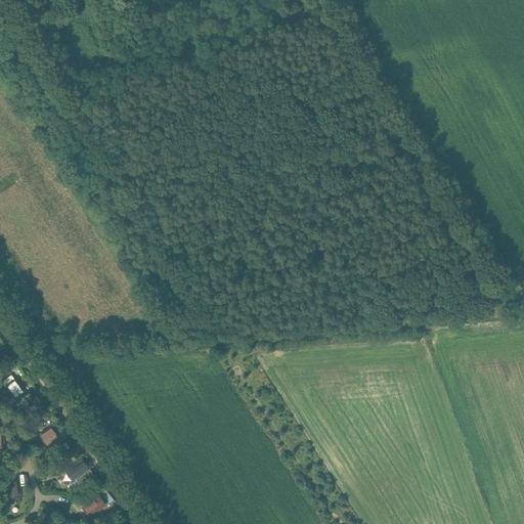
[(12,359),(0,365),(0,370),(2,375),(16,366),(12,359)]
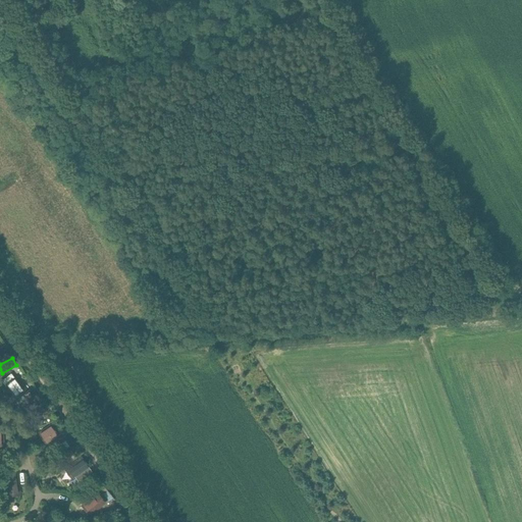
[(11,374),(1,381),(5,385),(15,400),(20,406),(33,397),(29,390),(27,392),(15,377),(14,378),(11,374)]
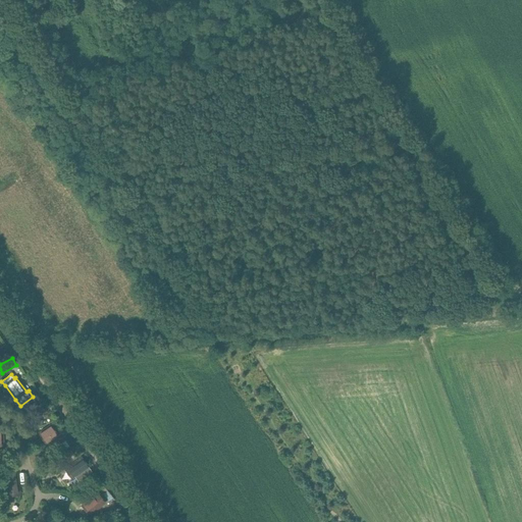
[(41,432),(48,442),(57,436),(50,425),(41,432)]
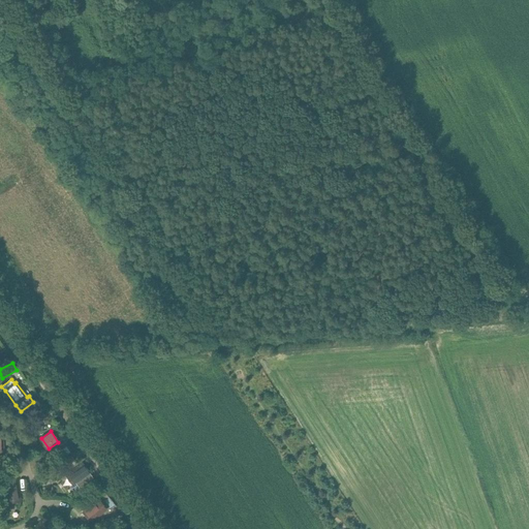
[(65,457),(74,449),(66,438),(57,445),(65,457)]
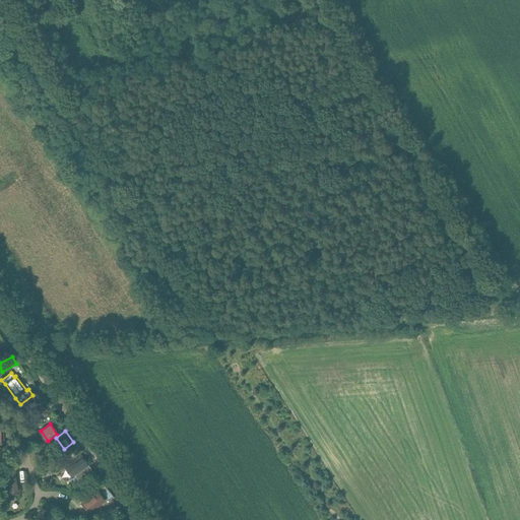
[(70,447),(59,455),(63,460),(74,453),(70,447)]
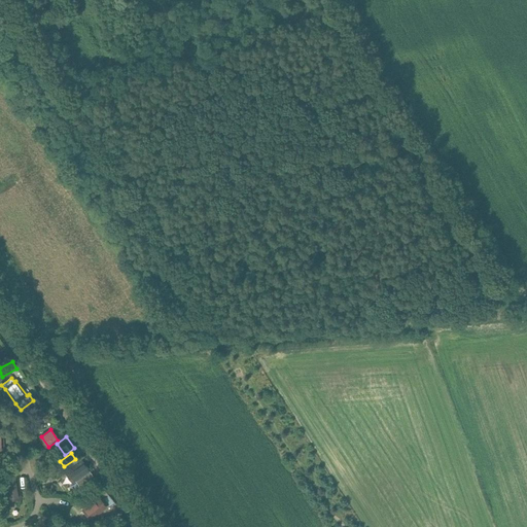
[(76,466),(67,472),(74,483),(76,482),(81,489),(96,480),(90,471),(91,471),(83,461),(76,466)]
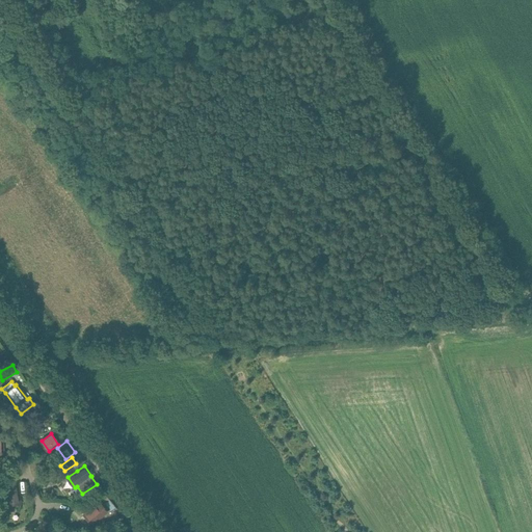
[(7,503),(20,501),(17,483),(4,485),(7,503)]
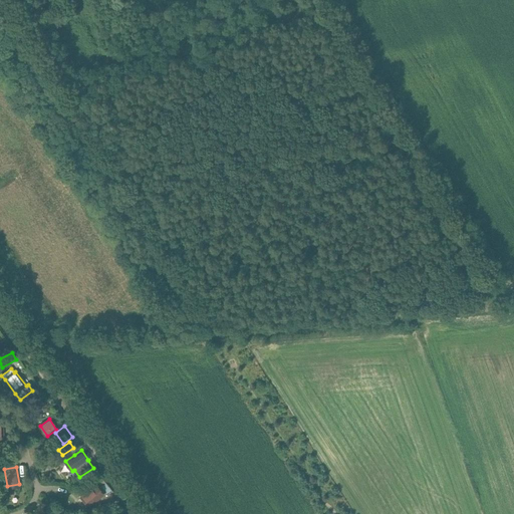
[(95,486),(80,498),(88,507),(103,495),(95,486)]
